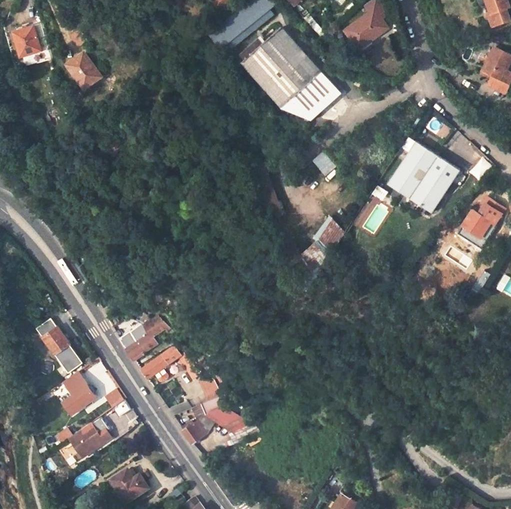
[(219,49),(273,5),(269,0),(256,0),(210,37),(219,49)]
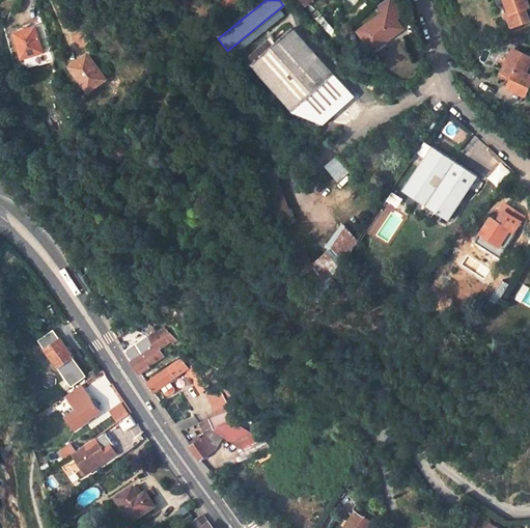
[(230,0),(223,3),(229,20),(242,9),(236,0),(230,0)]
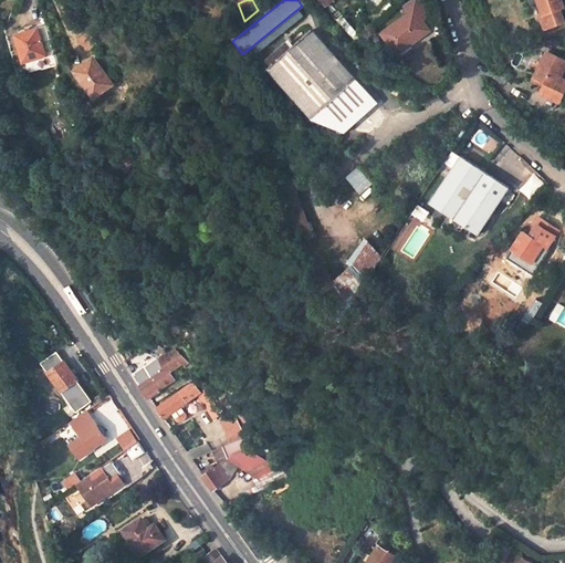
[(544,17),(551,30),(564,22),(564,12),(563,9),(564,8),(564,3),(563,0),(532,0),(534,3),(536,6),(540,7),(542,7),(546,16),(544,17)]
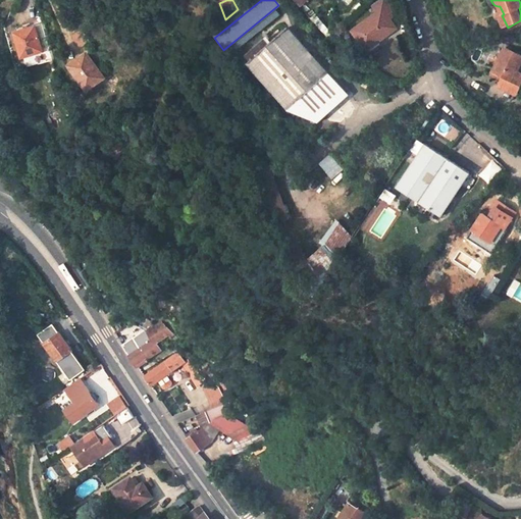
[(367,51),(396,31),(389,22),(397,18),(385,3),(373,11),(376,16),(354,33),(367,51)]
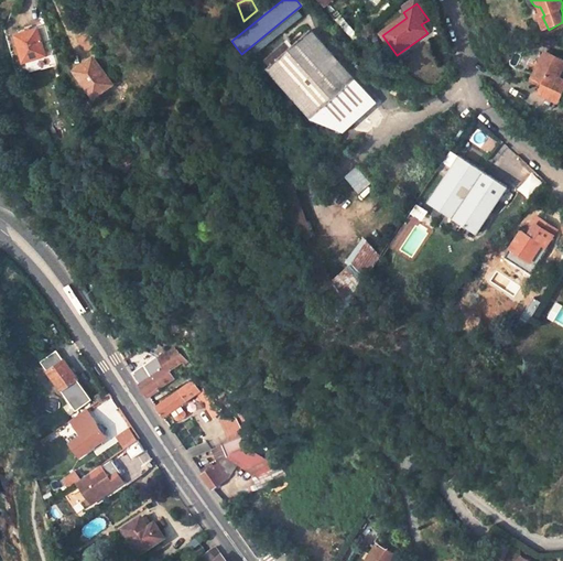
[(36,62),(40,73),(55,68),(44,30),(17,38),(23,65),(36,62)]
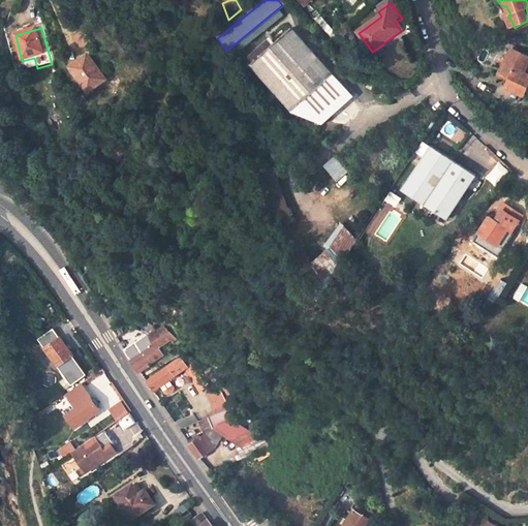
[(352,97),(293,31),(275,49),(265,58),(260,54),(252,61),(256,65),(252,69),(291,114),(321,125),(352,97)]
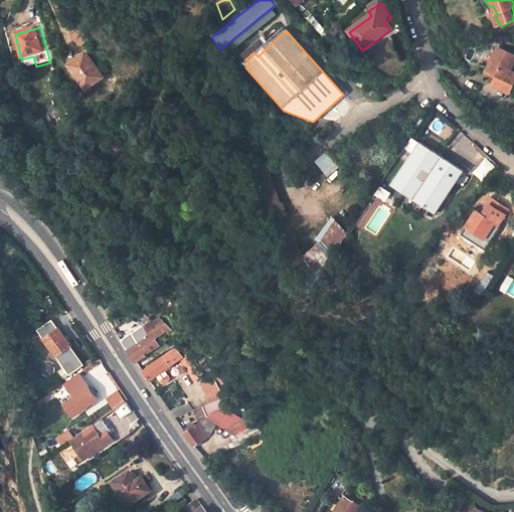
[(268,47),(264,43),(253,52),(258,56),(268,47)]
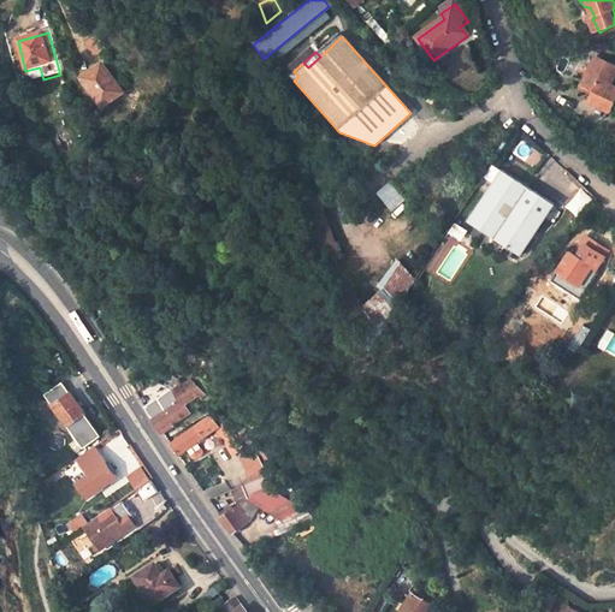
[(589,101),(609,111),(613,106),(614,99),(614,85),(607,82),(614,66),(596,57),(583,84),(593,90),(591,96),(589,101)]
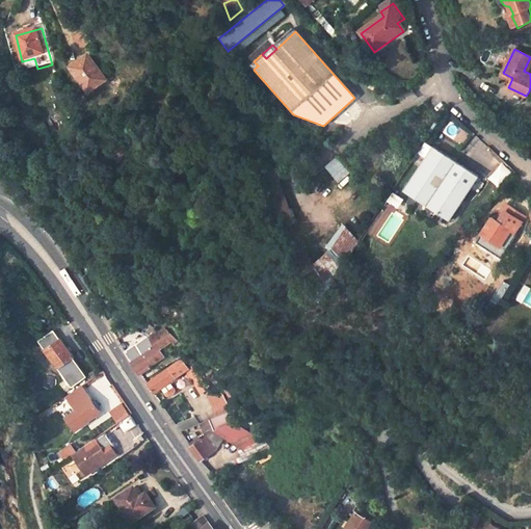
[(71,68),(88,95),(105,83),(87,58),(71,68)]
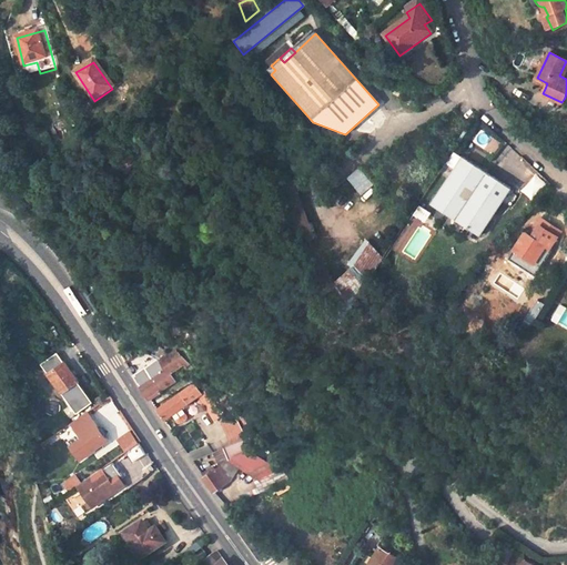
[(534,83),(545,89),(547,83),(537,78),(534,83)]
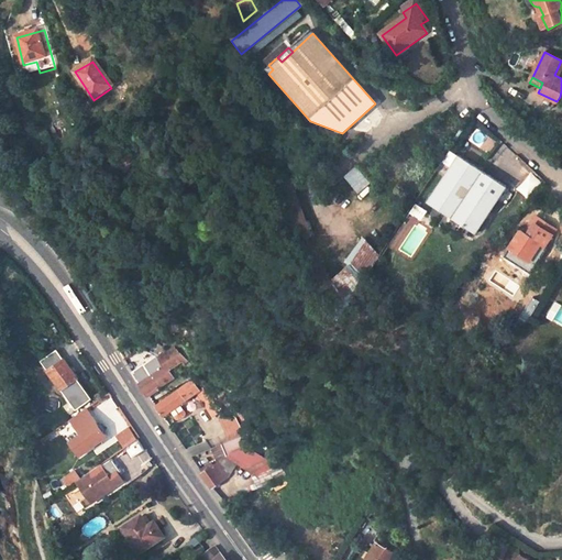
[(66,110),(59,91),(53,94),(59,113),(66,110)]
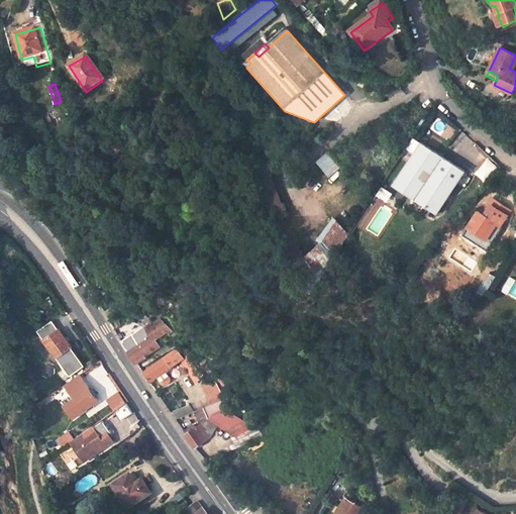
[(436,213),(465,171),(422,142),(394,184),(436,213)]
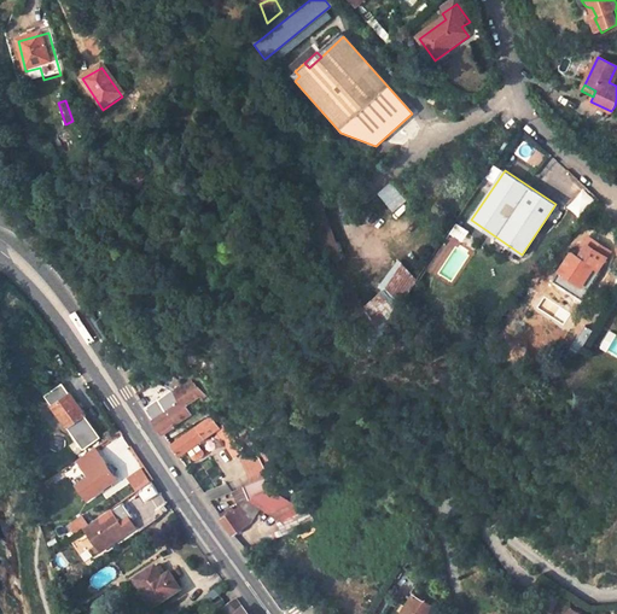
[(0,212),(5,217),(11,210),(1,200),(0,202),(0,212)]
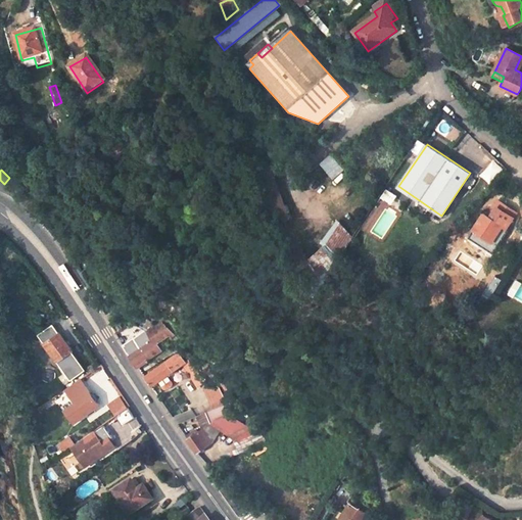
[(497,200),(487,216),(490,218),(501,201),(497,200)]
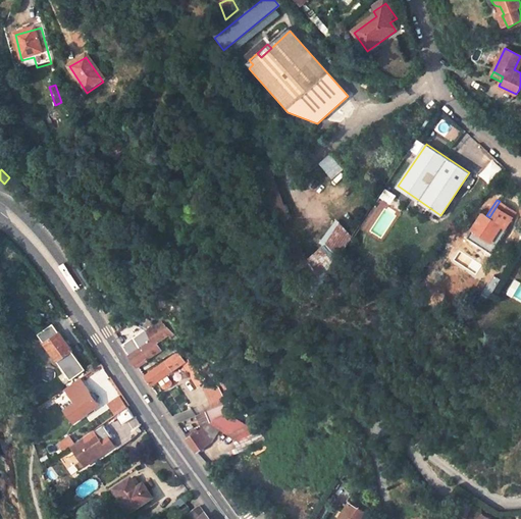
[(506,229),(507,228),(517,213),(500,201),(489,217),(486,215),(484,214),(474,229),(490,241),(501,226),(506,229)]
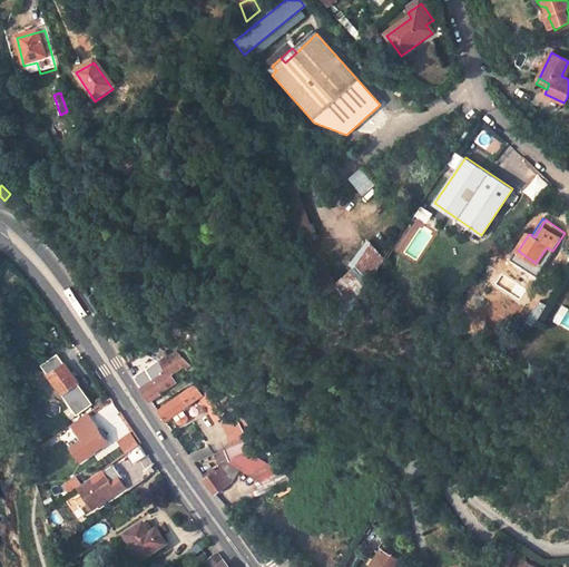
[(128,226),(119,228),(123,241),(131,238),(128,226)]
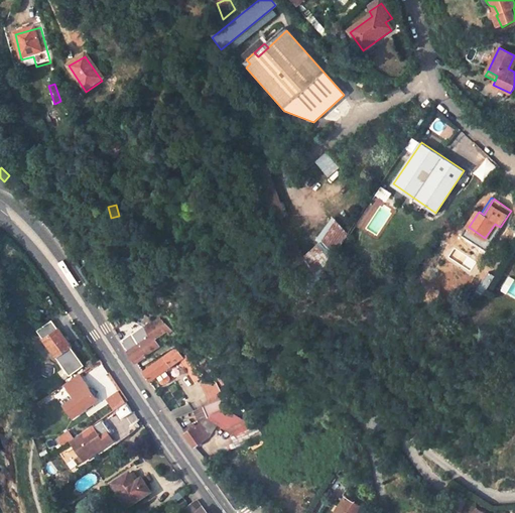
[(317,269),(349,239),(333,222),(312,241),(316,246),(305,257),(317,269)]
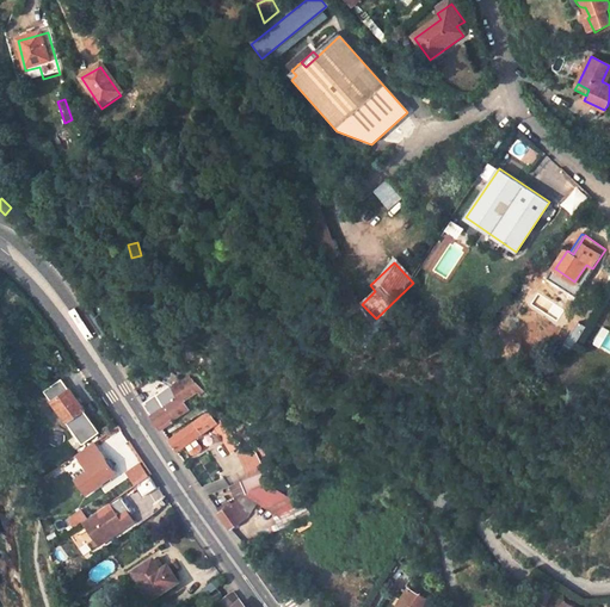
[(580,286),(592,268),(586,265),(574,282),(580,286)]
